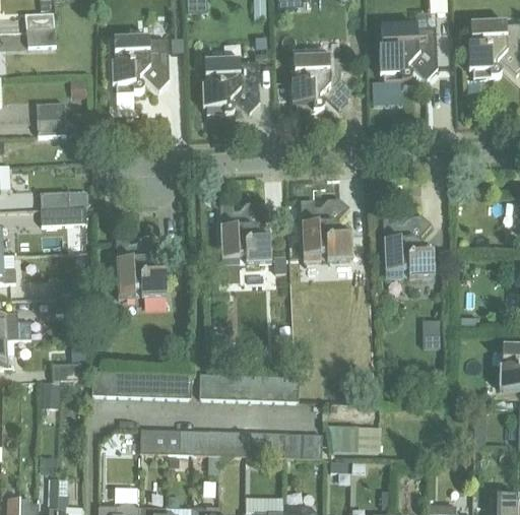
[(40,0),(41,10),(50,9),(49,0),(40,0)]
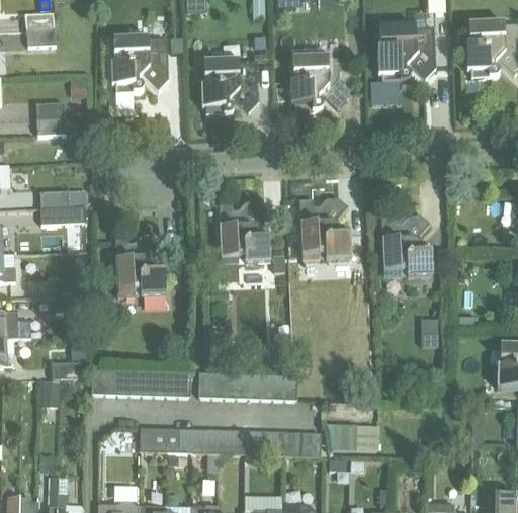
[(194,9),(194,0),(174,0),(174,9),(194,9)]
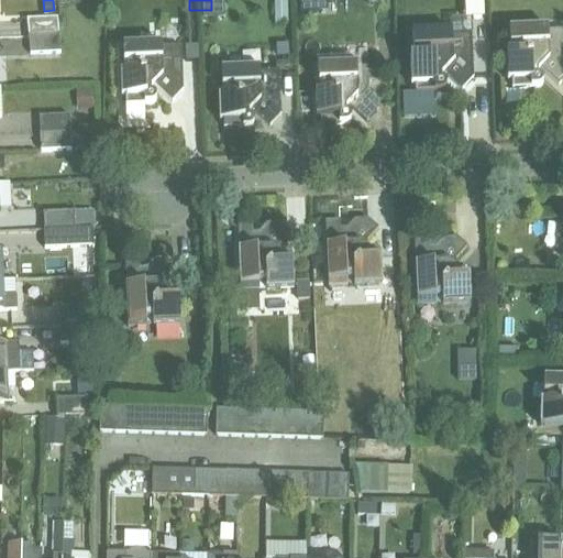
[(474,11),(473,0),(453,0),(454,11),(474,11)]
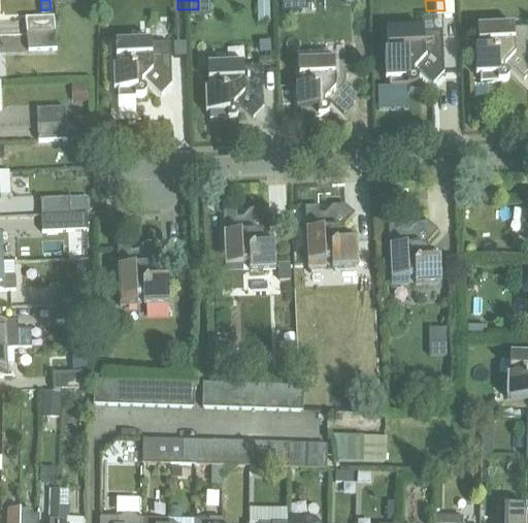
[(27,31),(56,30),(55,12),(26,14),(27,31)]
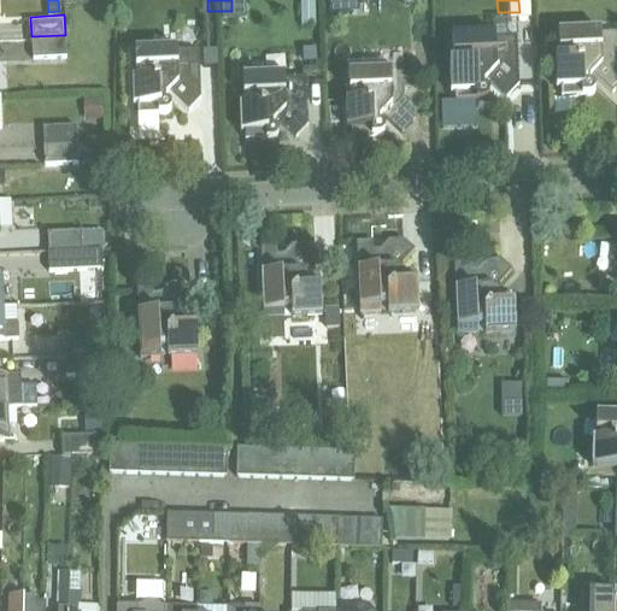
[(616,43),(616,28),(601,29),(601,24),(558,25),(560,56),(556,56),(557,83),(562,83),(562,92),(591,90),(594,87),(595,84),(594,81),(592,78),(589,77),(589,72),(593,69),(612,88),(616,83),(616,58),(615,57),(615,43),(616,43)]
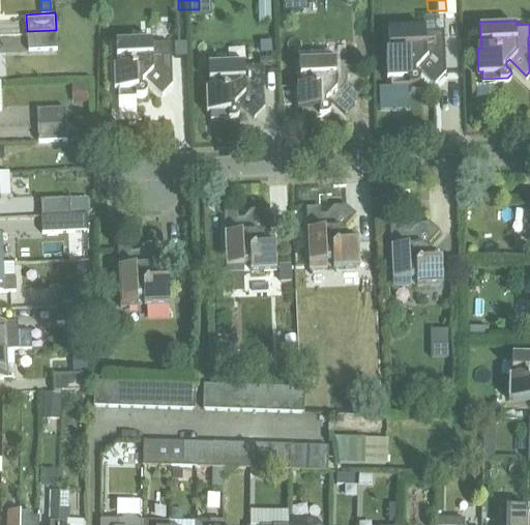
[(390,52),(386,52),(387,76),(391,76),(391,83),(415,82),(416,82),(417,81),(418,80),(419,79),(419,77),(419,76),(419,75),(418,74),(418,73),(417,71),(416,71),(415,70),(415,67),(418,64),(435,81),(445,69),(444,59),(437,52),(436,41),(448,40),(448,27),(425,28),(425,25),(389,26),(390,52)]
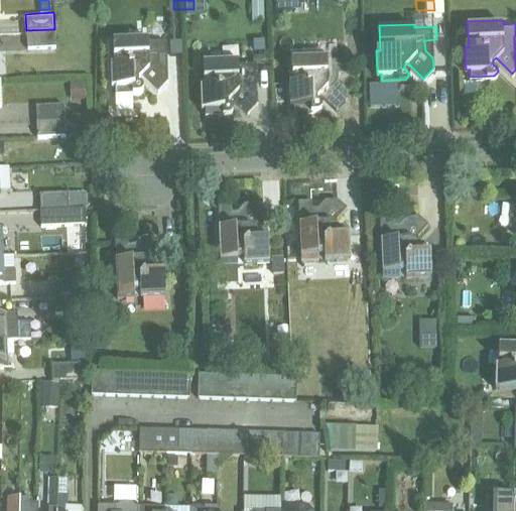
[(54,29),(26,30),(28,44),(55,43),(54,29)]
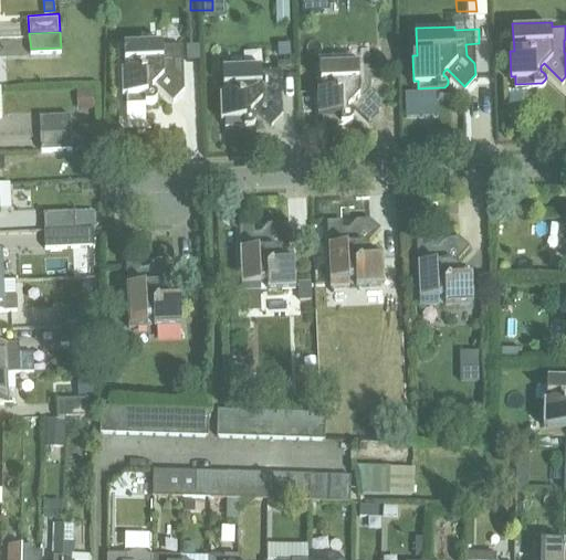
[(129,66),(122,67),(122,94),(127,93),(127,101),(154,99),(157,95),(157,92),(155,88),(153,87),(153,84),(156,81),(173,98),(185,86),(184,76),(175,69),(175,57),(184,56),(182,43),(163,43),(163,39),(124,41),(125,60),(128,59),(129,66)]
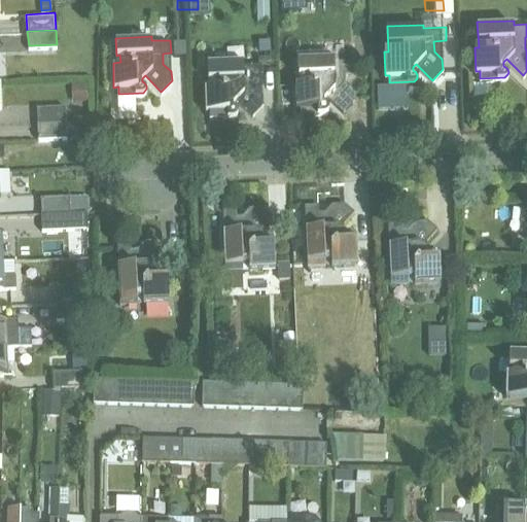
[(302,81),(295,81),(296,106),(300,106),(301,113),(319,112),(325,112),(327,110),(329,107),(329,105),(328,103),(326,101),(324,101),(324,97),(326,95),(344,110),(354,99),(353,89),(346,82),(345,72),(353,72),(352,59),(334,59),(334,56),(299,57),(299,74),(302,74),(302,81)]
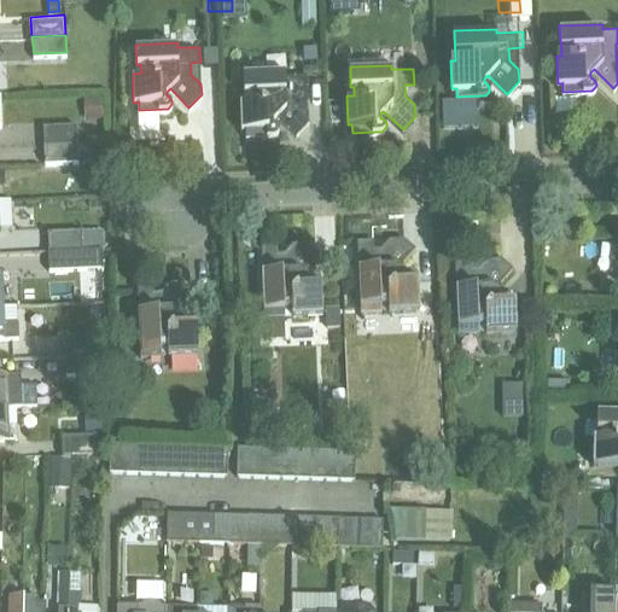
[(249,99),(240,100),(242,129),(245,129),(246,137),(275,137),(277,135),(279,132),(279,129),(279,126),(277,123),(274,123),(274,118),(277,114),(297,134),(309,121),(307,73),(285,74),(285,69),(243,71),(244,92),(248,92),(249,99)]
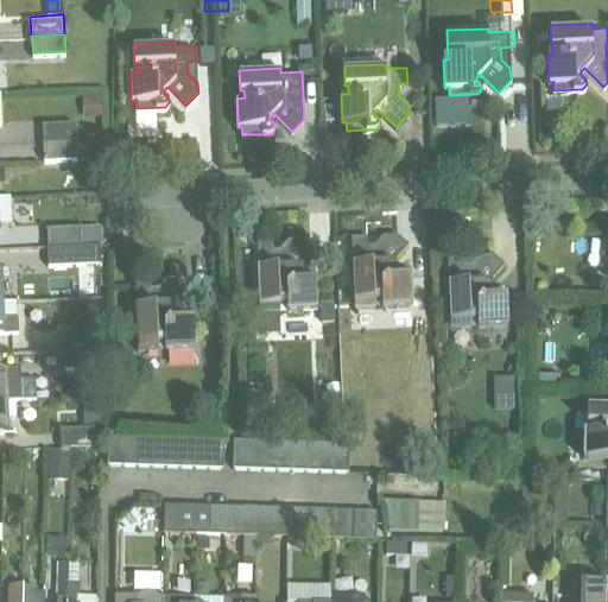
[(101,93),(83,93),(84,113),(102,113),(101,93)]
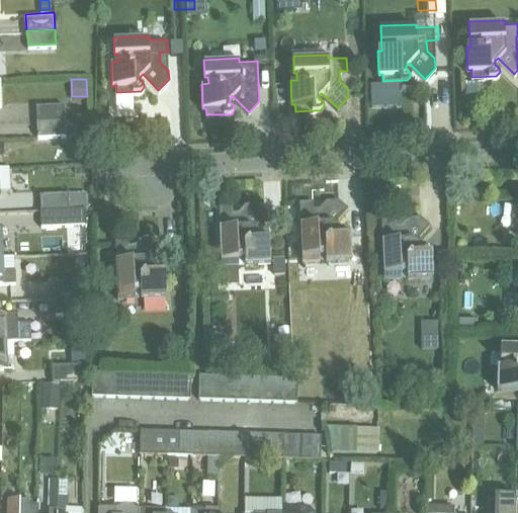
[(36,118),(65,117),(65,102),(36,103),(36,118)]
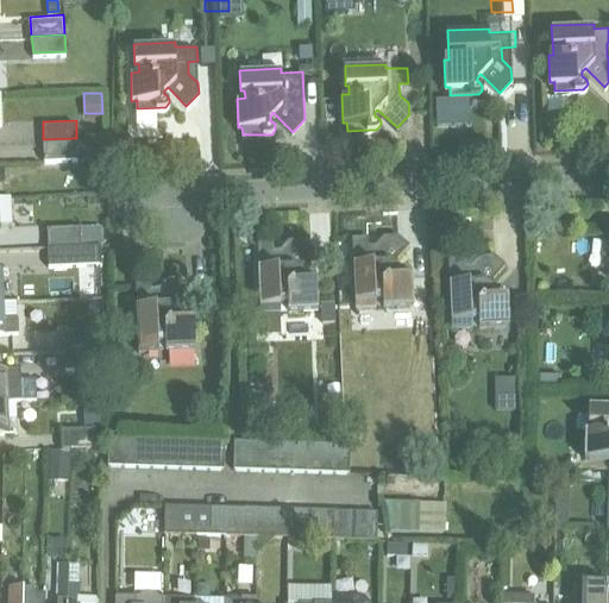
[(76,138),(43,139),(44,158),(101,156),(100,145),(77,146),(76,138)]
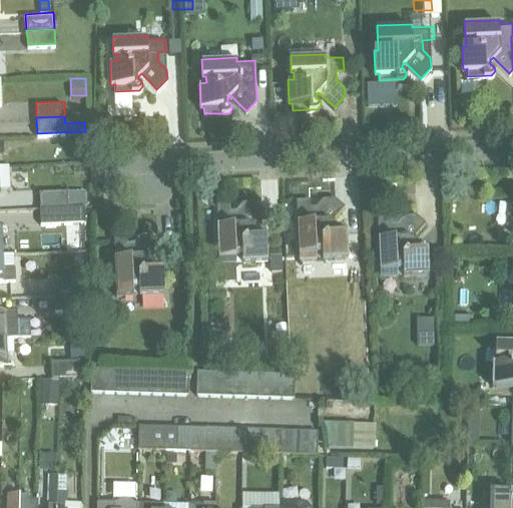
[(0,162),(0,191),(0,186),(10,185),(9,163),(0,162)]
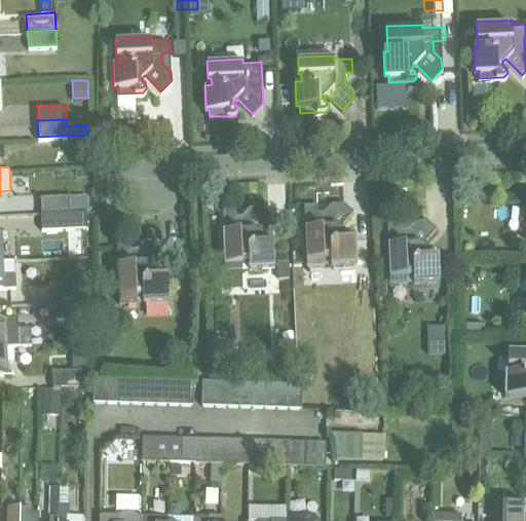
[(41,211),(71,209),(88,209),(88,192),(41,194),(41,211)]
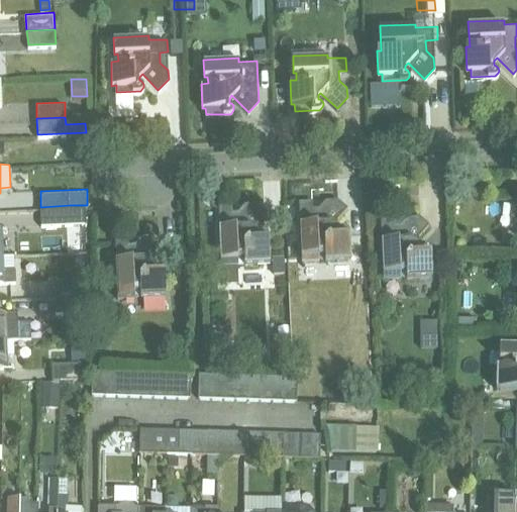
[(312,199),(300,199),(302,261),(319,260),(319,258),(326,257),(325,260),(351,258),(351,233),(349,233),(348,230),(347,228),(345,227),(343,227),(340,227),(333,221),(347,206),(338,197),(326,198),(319,206),(313,206),(312,199)]
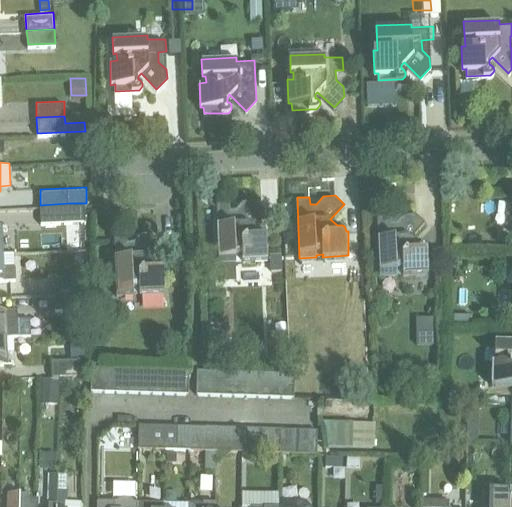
[(229,200),(217,201),(219,261),(220,261),(220,278),(235,278),(234,261),(236,261),(236,258),(243,258),(242,260),(268,259),(267,236),(251,223),(264,208),(255,199),(243,200),(236,208),(230,208),(229,200)]
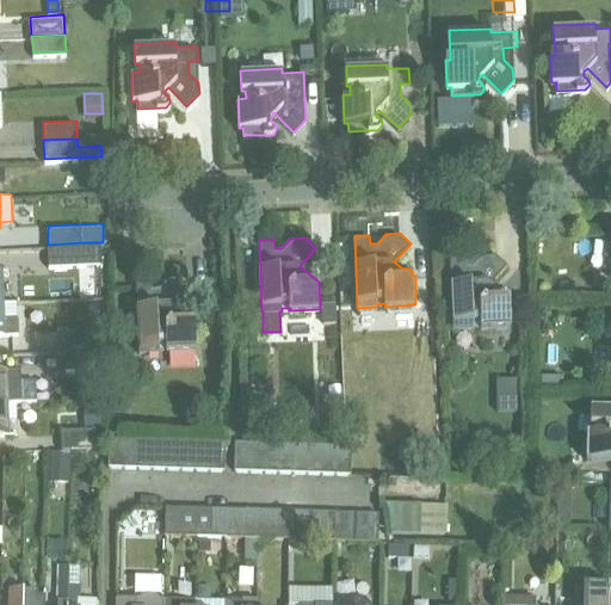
[(82,242),(48,245),(49,265),(102,264),(100,244),(82,242)]
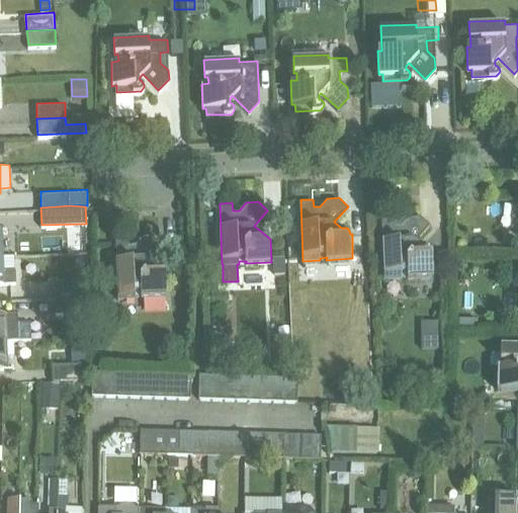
[(395,216),(381,217),(382,241),(384,277),(402,277),(402,275),(409,274),(408,276),(433,276),(434,251),(432,251),(432,248),(431,246),(430,245),(427,244),(422,244),(416,239),(430,224),(421,215),(409,216),(395,216)]
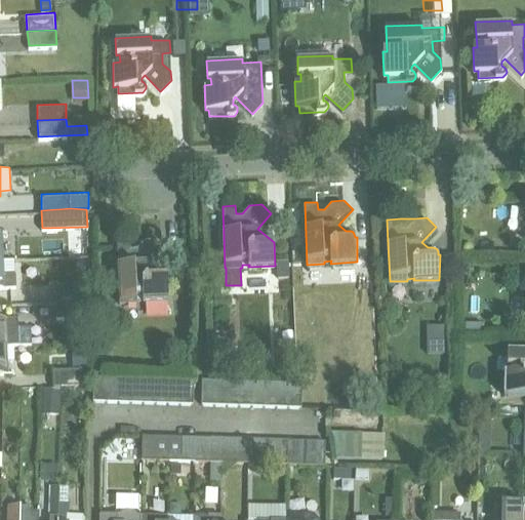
[(130,239),(117,240),(119,302),(137,301),(137,298),(143,297),(144,301),(169,300),(168,276),(167,272),(167,270),(166,269),(164,267),(158,268),(152,262),(165,246),(156,238),(143,239),(136,246),(130,247),(130,239)]
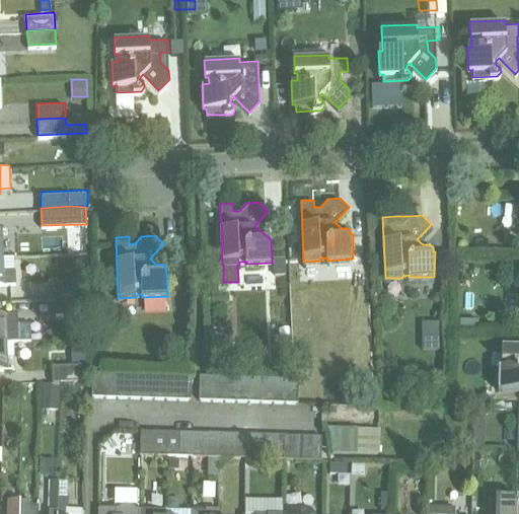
[(3,255),(0,254),(0,282),(15,282),(14,254),(3,255)]
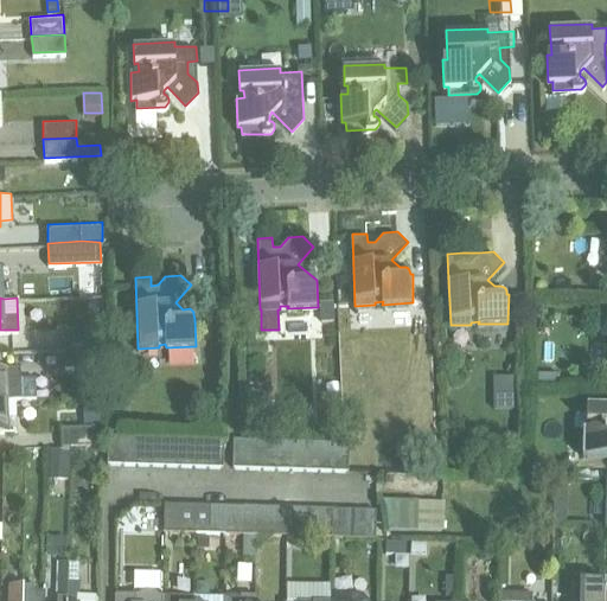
[(64,347),(100,346),(97,326),(64,327),(64,347)]
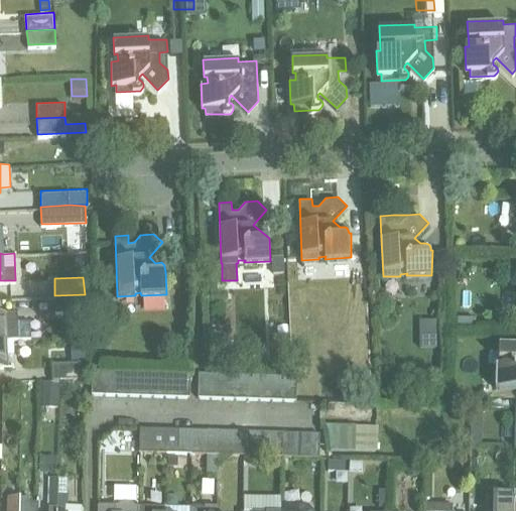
[(85,294),(54,295),(55,310),(84,308),(85,294)]
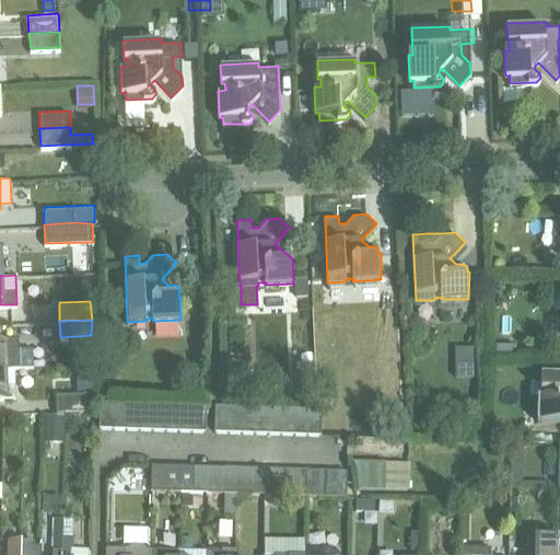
[(0,367),(8,367),(15,367),(19,367),(19,365),(33,363),(33,345),(19,345),(19,336),(0,336),(0,367)]
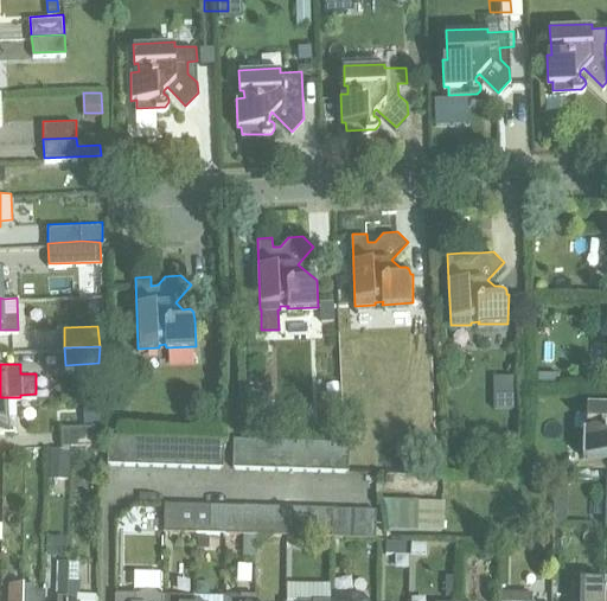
[(512,372),(493,372),(493,404),(513,404),(512,372)]
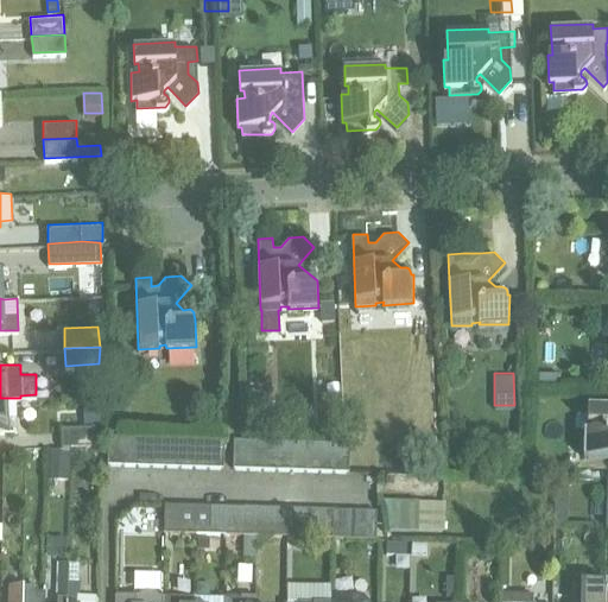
[(8,398),(0,398),(0,429),(17,429),(17,398),(8,398)]
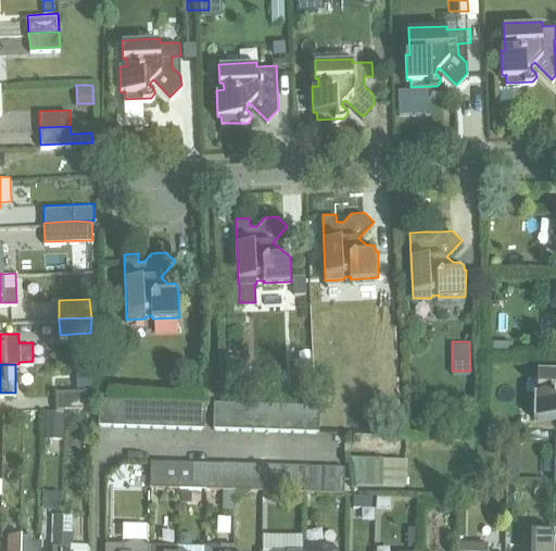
[(536,390),(534,391),(534,417),(555,416),(555,368),(538,368),(536,390)]
